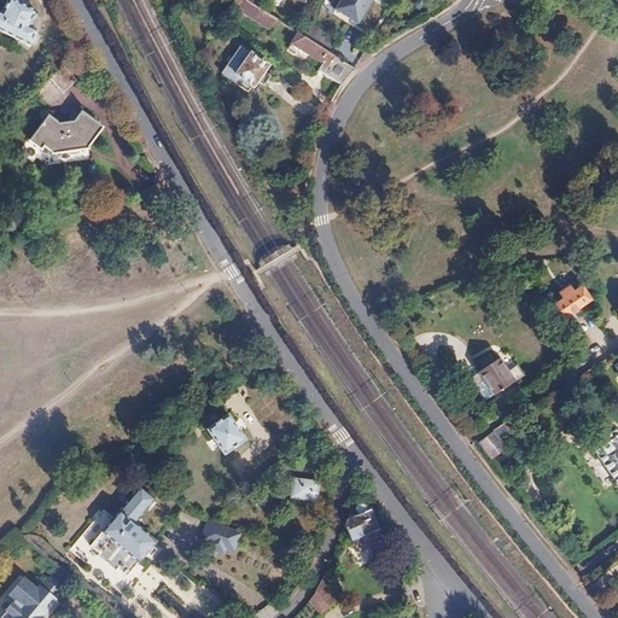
[(0,30),(30,46),(38,30),(29,27),(36,12),(13,0),(9,0),(3,12),(0,11),(0,30)]
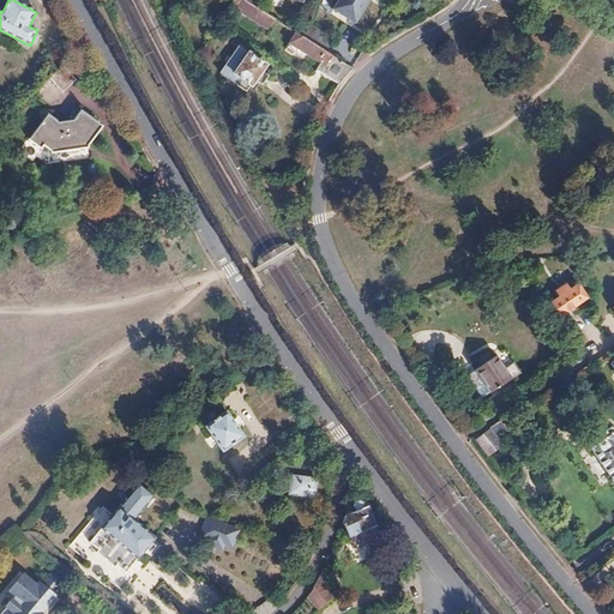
[(248,5),(241,0),(233,0),(232,4),(268,28),(272,20),(268,17),(248,5)]
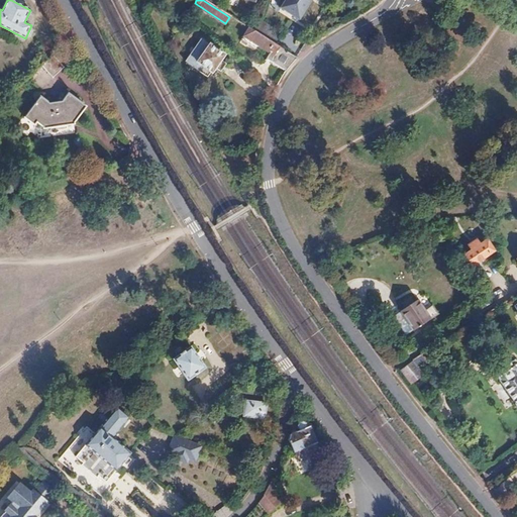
[(311,0),(283,0),(279,8),(298,20),(311,0)]
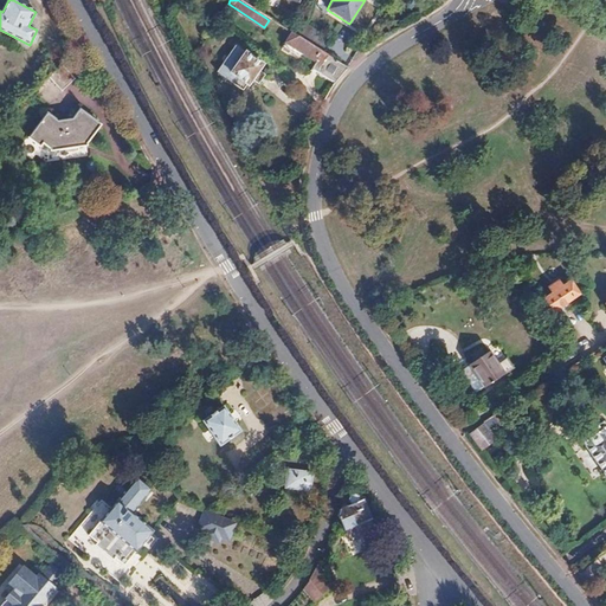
[(320,52),(328,39),(304,24),(295,37),(320,52)]
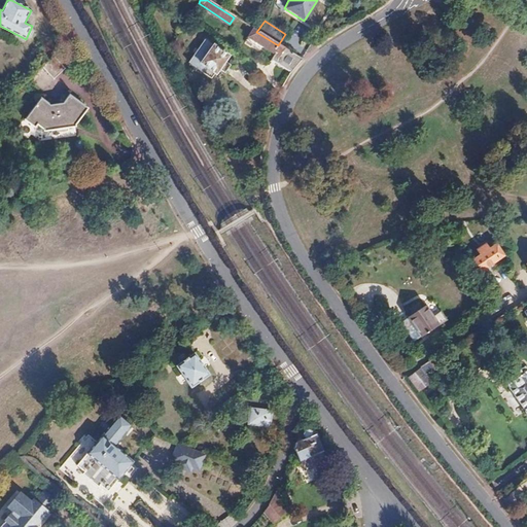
[(75,41),(69,30),(55,38),(62,49),(66,46),(75,41)]
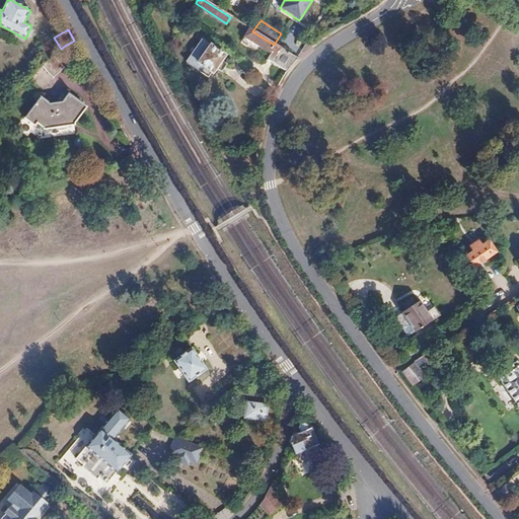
[(274,45),(252,31),(249,29),(241,41),(269,57),(267,59),(271,61),(271,63),(286,73),(290,69),(297,59),(274,45)]
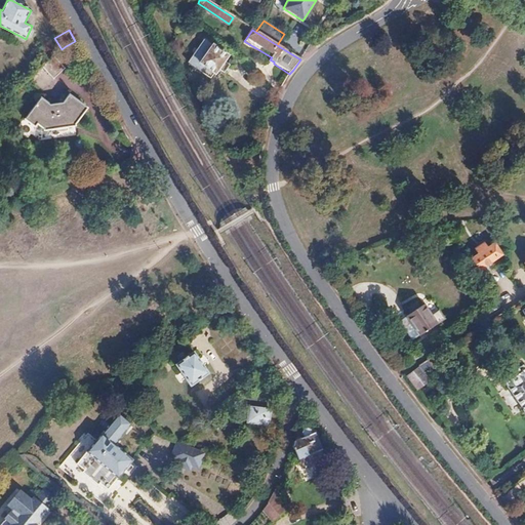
[(199,64),(212,46),(204,40),(191,61),(191,66),(202,74),(204,71),(205,69),(199,64)]
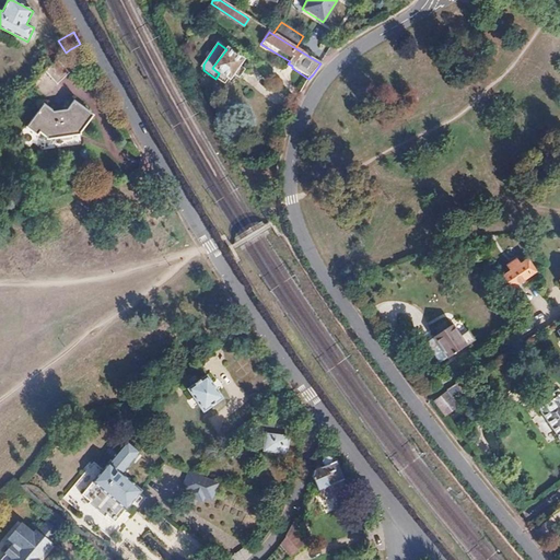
[(238,67),(243,61),(226,49),(212,68),(219,73),(218,76),(216,79),(223,84),(228,79),(229,80),(233,74),(237,78),(244,70),(238,67)]
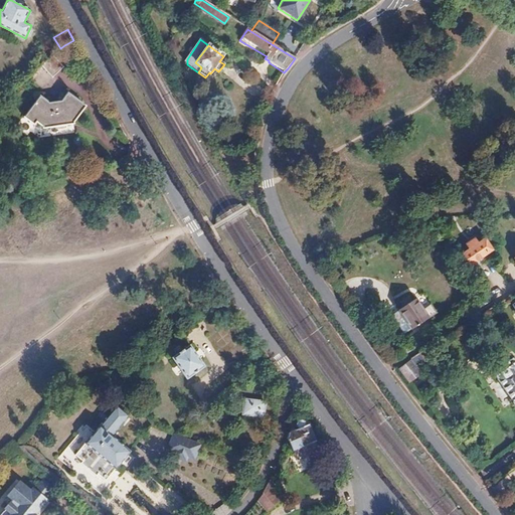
[(70,127),(81,111),(64,96),(59,105),(46,106),(38,99),(29,111),(23,119),(32,127),(35,124),(41,129),(41,131),(70,129),(70,127)]
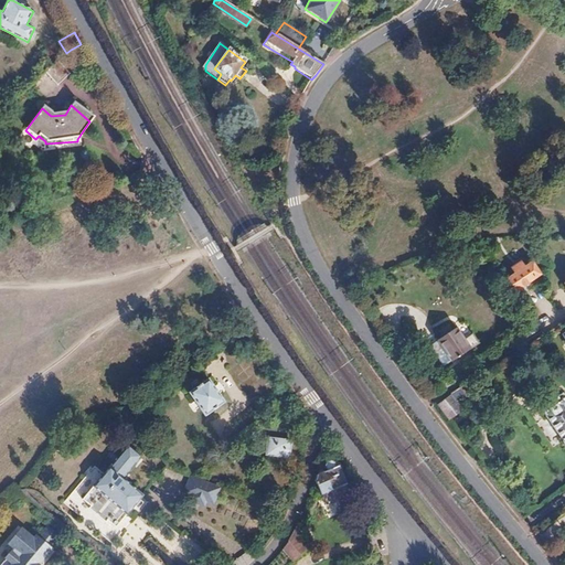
[(518,287),(539,274),(532,263),(523,268),(520,262),(511,268),(514,274),(508,279),(494,287),(502,298),(512,291),(514,296),(518,294),(521,291),(518,287)]
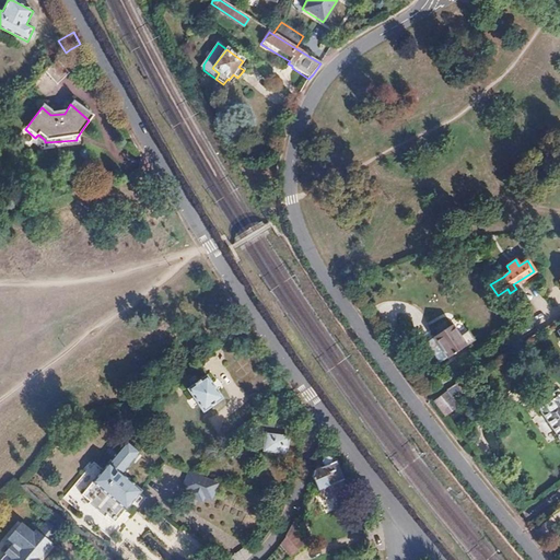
[(536,310),(528,299),(523,302),(531,314),(536,310)]
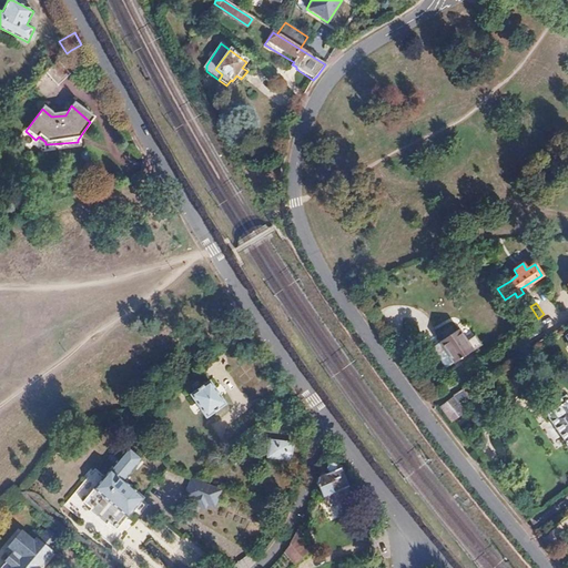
[(479,343),(473,334),(465,340),(458,330),(452,334),(448,328),(440,334),(444,340),(439,342),(454,361),(462,355),(464,358),(470,354),(467,351),(479,343)]
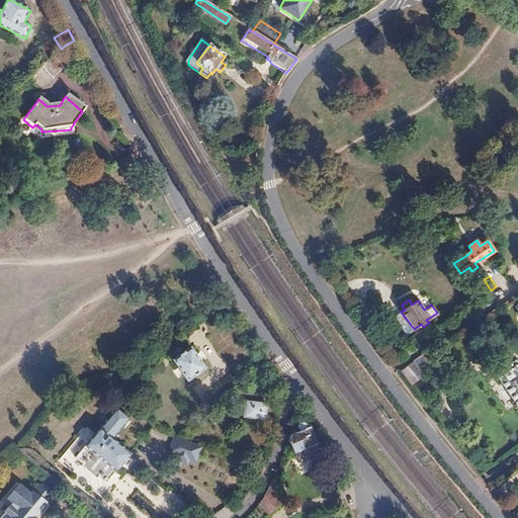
[(414,329),(401,312),(395,316),(408,334),(414,329)]
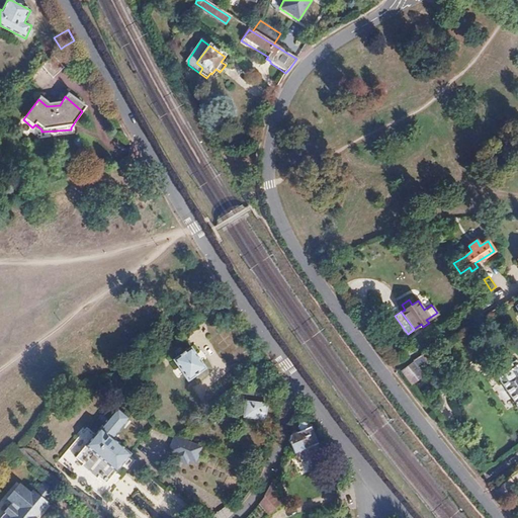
[(441,359),(434,347),(421,354),(429,366),(441,359)]
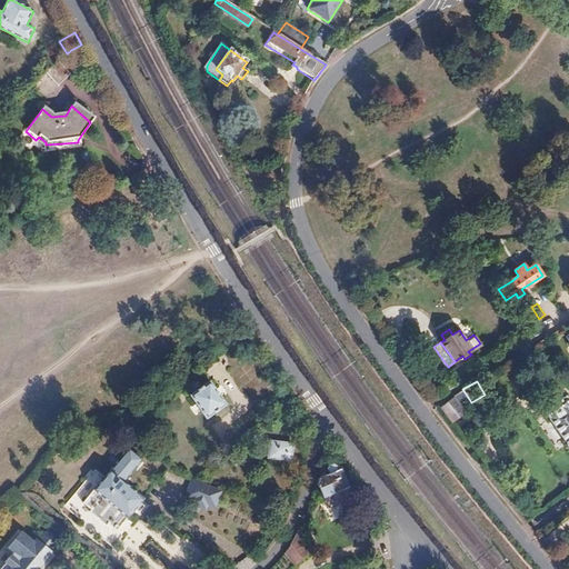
[(210,383),(191,397),(207,419),(226,406),(210,383)]
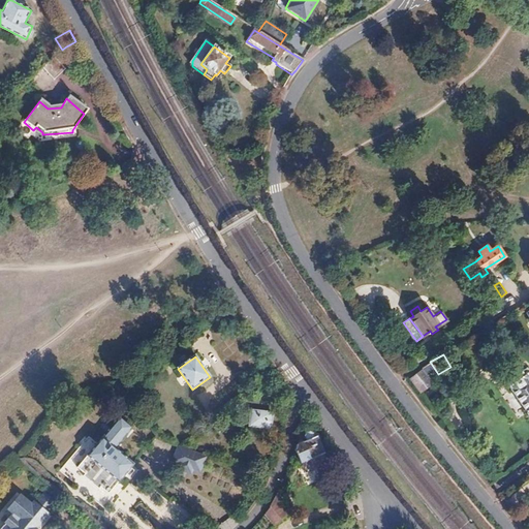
[(505,381),(528,414),(528,375),(524,368),(505,381)]
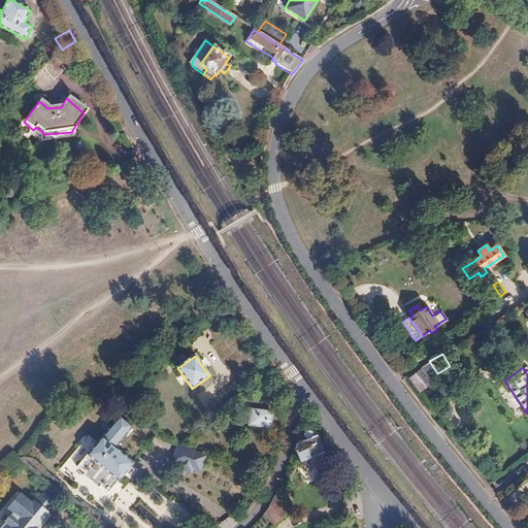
[(422,369),(409,377),(416,387),(427,378),(422,369)]
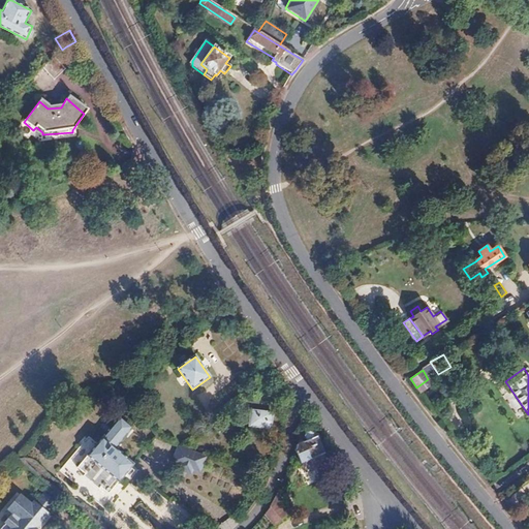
[(268,429),(270,414),(249,411),(247,426),(268,429)]
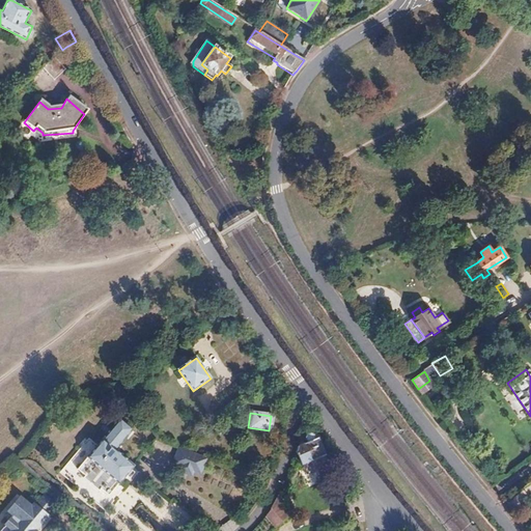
[(133,429),(120,419),(77,470),(84,477),(83,479),(96,491),(99,488),(107,496),(133,466),(115,450),(133,429)]
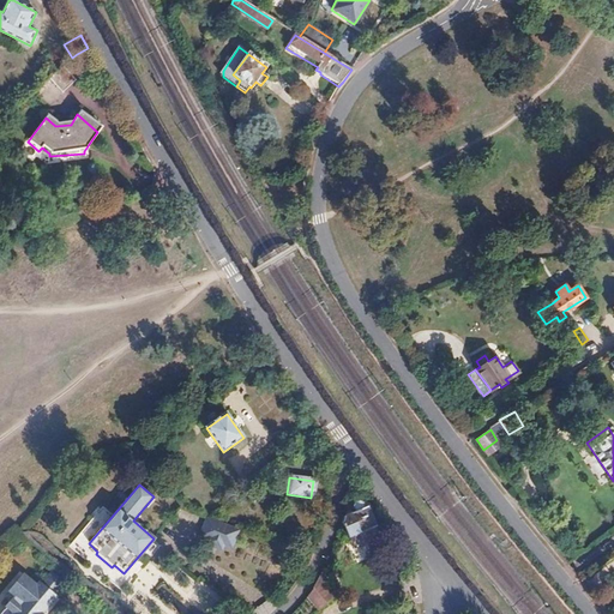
[(379,536),(367,506),(365,507),(362,503),(360,501),(359,501),(355,503),(355,505),(353,507),(355,511),(343,516),(343,519),(342,524),(351,548),(379,536)]
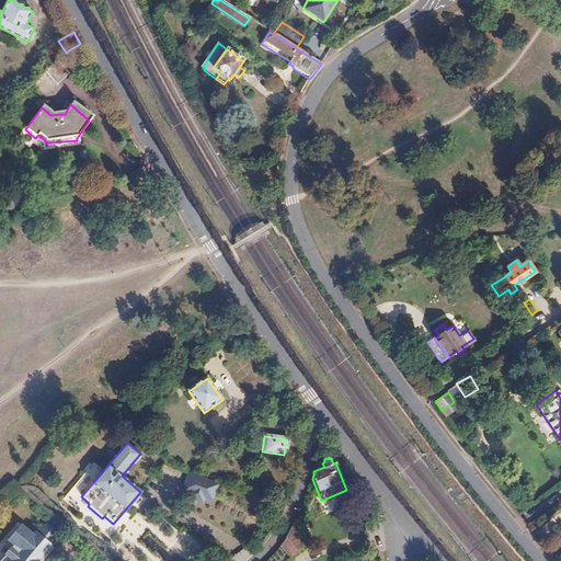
[(214,482),(192,473),(185,489),(193,492),(191,496),(203,501),(204,496),(212,500),(217,483),(214,482)]
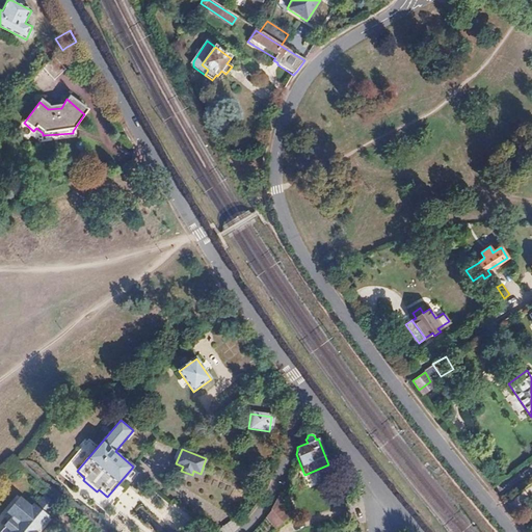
[(44,496),(38,502),(44,506),(40,510),(46,515),(55,505),(44,496)]
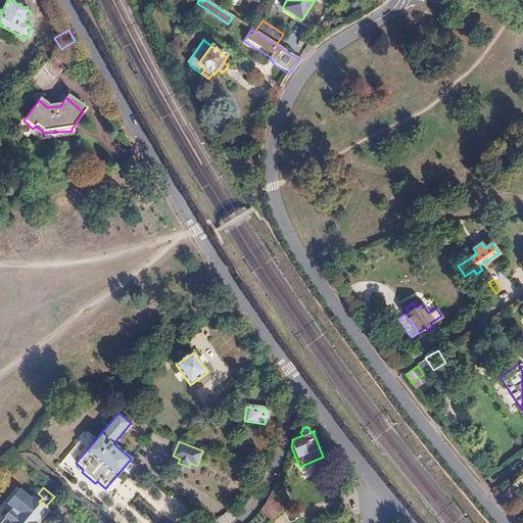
[(34,522),(35,522),(47,509),(39,502),(43,497),(38,493),(35,497),(33,496),(31,500),(18,489),(6,504),(12,509),(10,511),(9,510),(3,517),(4,518),(0,522),(34,522)]
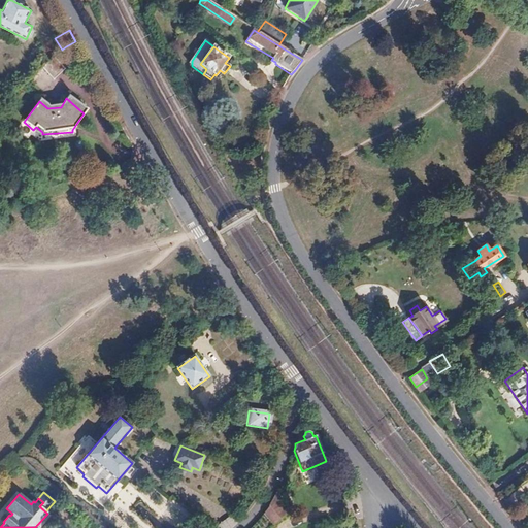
[(287,513),(273,497),(272,499),(264,512),(262,515),(272,526),(287,513)]
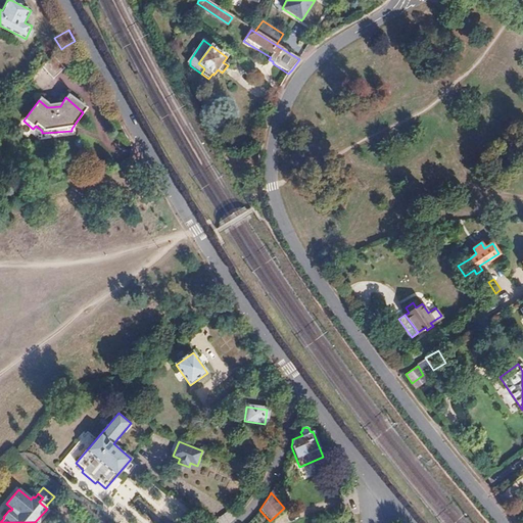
[(225,513),(216,522),(224,522),(230,517),(225,513)]
